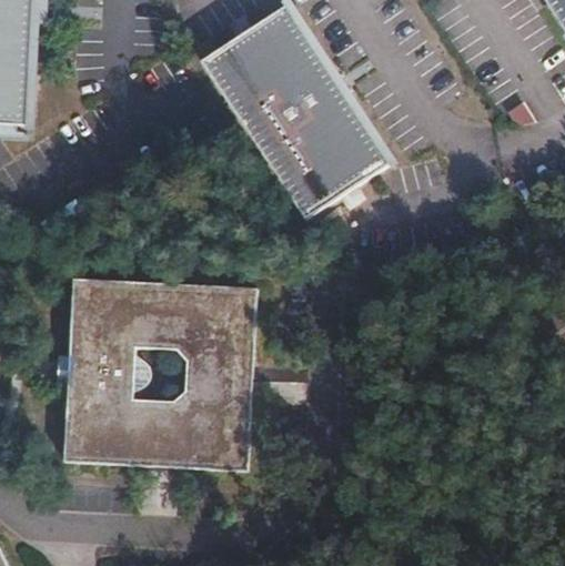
[(0,123),(29,125),(29,112),(26,112),(33,23),(39,23),(40,0),(0,0),(0,123)]
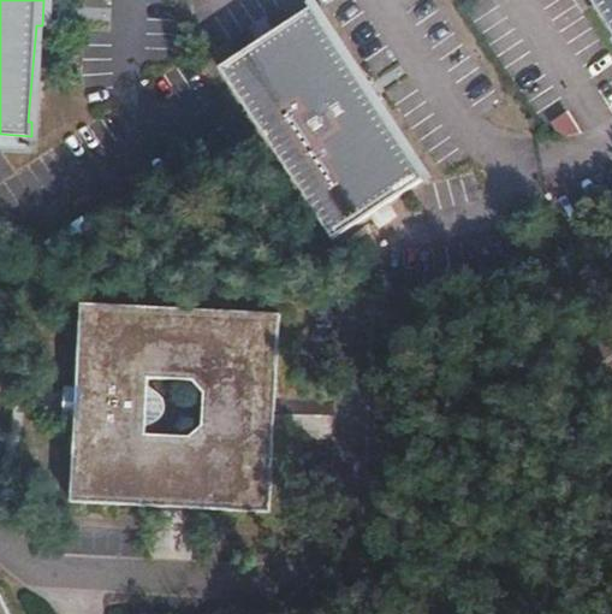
[(583,0),(610,40),(611,37),(611,0),(583,0)]
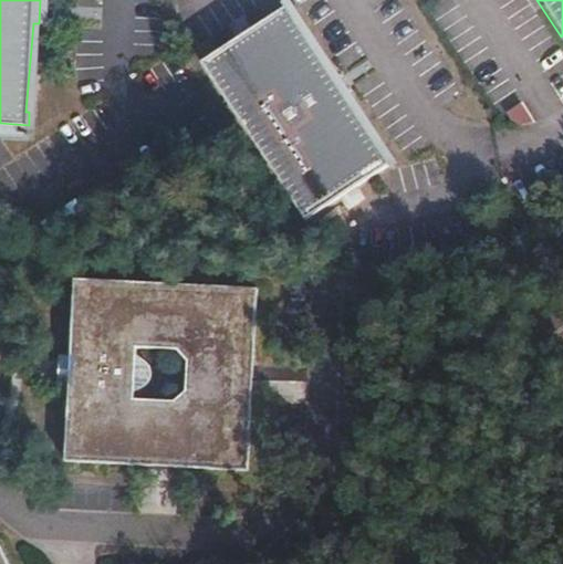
[(283,4),(197,61),(301,220),(386,163),(343,96),(347,94),(331,68),(326,71),(283,4)]
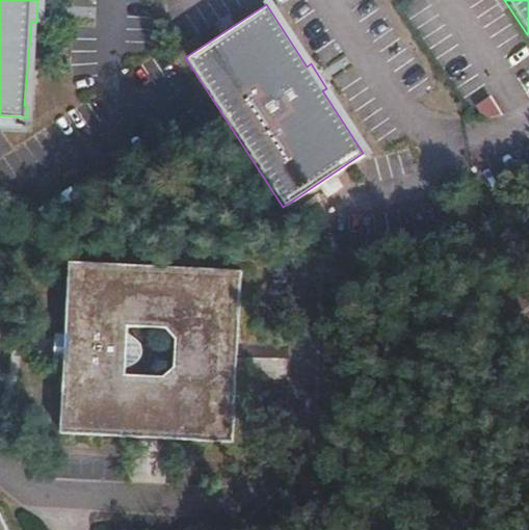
[(291,217),(291,228),(311,229),(311,218),(291,217)]
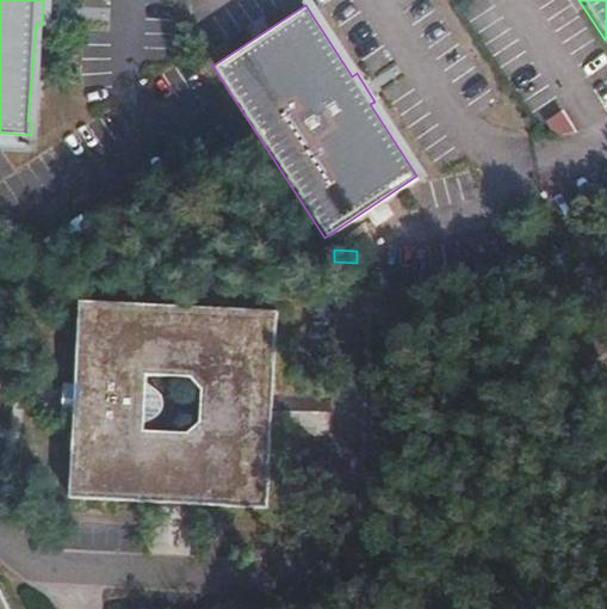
[(264,504),(272,307),(78,300),(69,496),(264,504)]
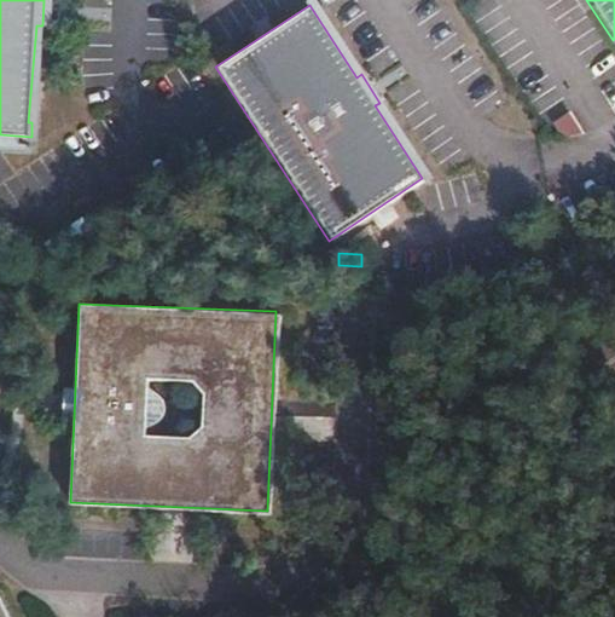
All buildings are outlined.
